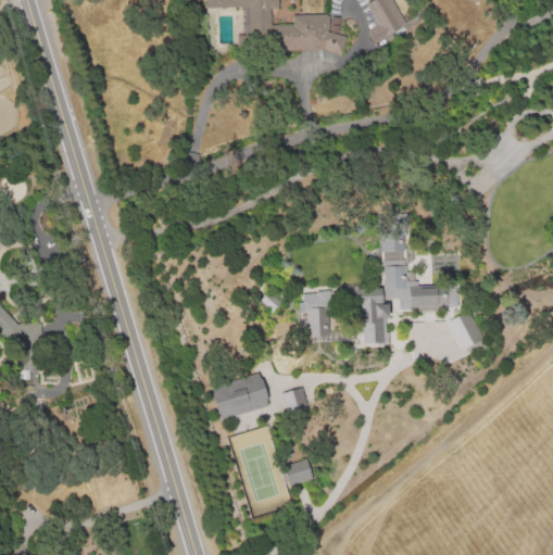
[(281,0),(281,10),(272,10),(273,25),(294,24),(294,16),(331,15),(331,33),(349,39),(344,55),(330,50),(287,51),(287,37),(251,38),(250,7),(208,8),(208,0),(281,0)]
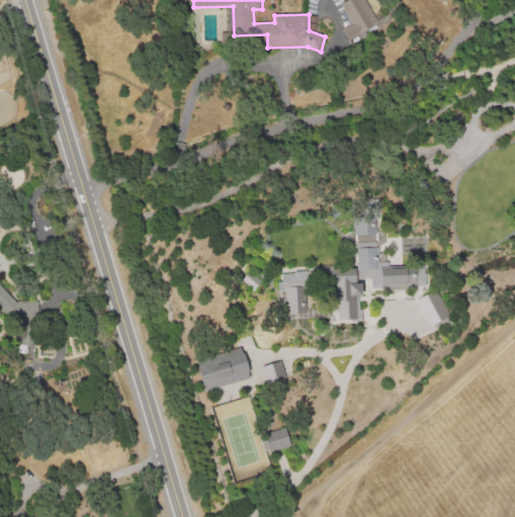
[(341,4),(348,0),(366,0),(377,19),(356,30),(341,4)]
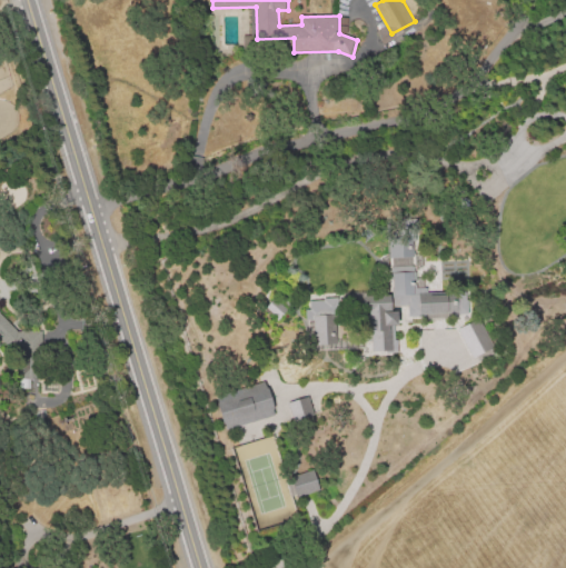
[(374,351),(370,297),(396,296),(395,280),(393,280),(390,239),(405,238),(404,219),(416,219),(419,288),(429,287),(429,292),(436,292),(436,294),(469,292),(469,300),(472,300),(472,314),(410,317),(410,306),(396,306),(397,312),(401,312),(403,326),(396,326),(397,339),(399,339),(400,350),(374,351)]
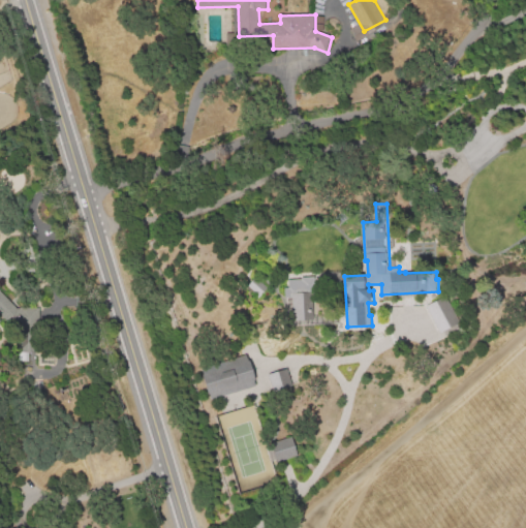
[(523,244),(525,247),(525,277),(516,285),(498,265),(523,244)]
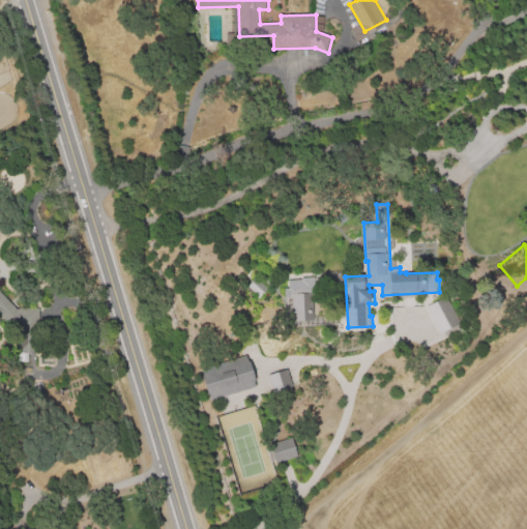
[(249,285),(260,296),(269,287),(257,276),(249,285)]
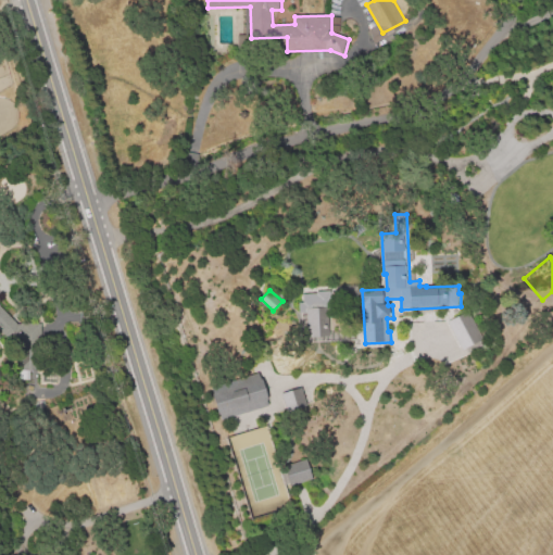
[(331,336),(309,337),(308,308),(305,308),(305,294),(319,293),(318,291),(332,291),(332,307),(330,307),(331,336)]
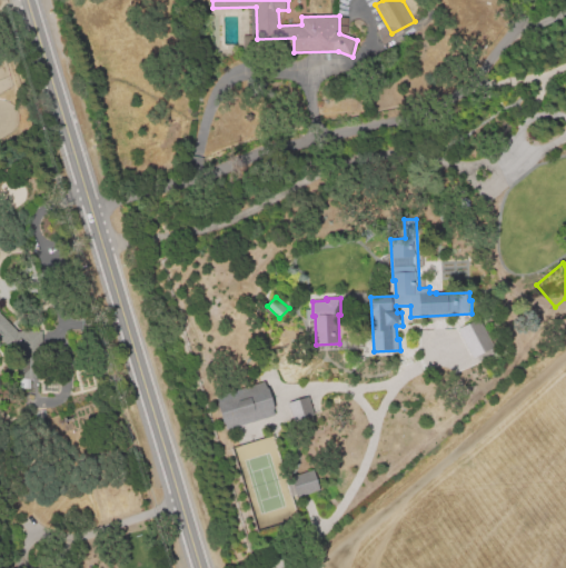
[(482,318),(497,347),(478,357),(476,352),(473,354),(460,329),(482,318)]
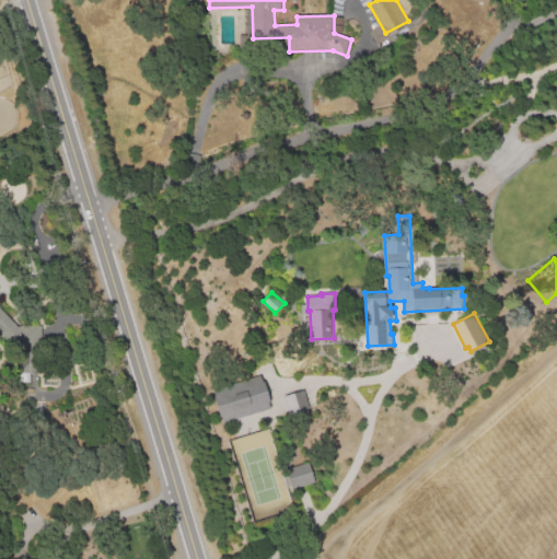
[(41,328),(41,349),(34,349),(34,372),(22,371),(23,327),(41,328)]
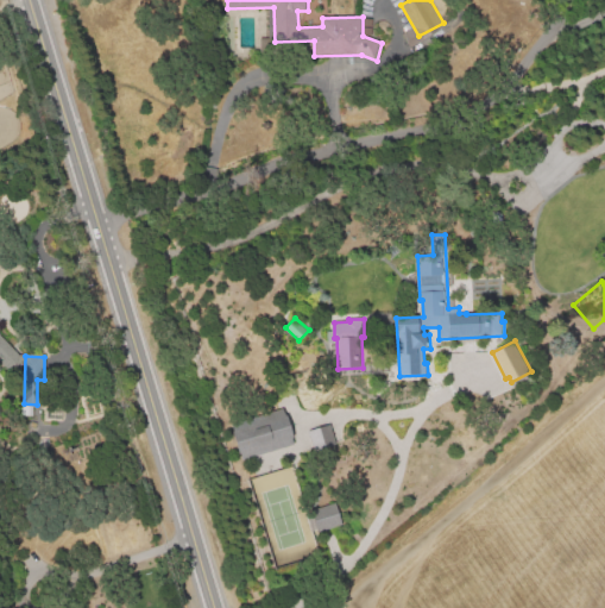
[(245,461),(233,424),(285,408),(288,415),(290,414),(295,436),(295,440),(291,445),(287,449),(245,461)]
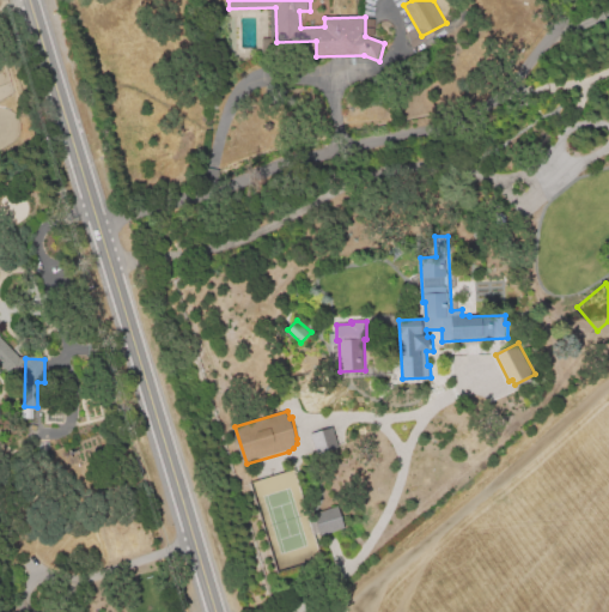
[(311,435),(334,429),(340,447),(317,454),(311,435)]
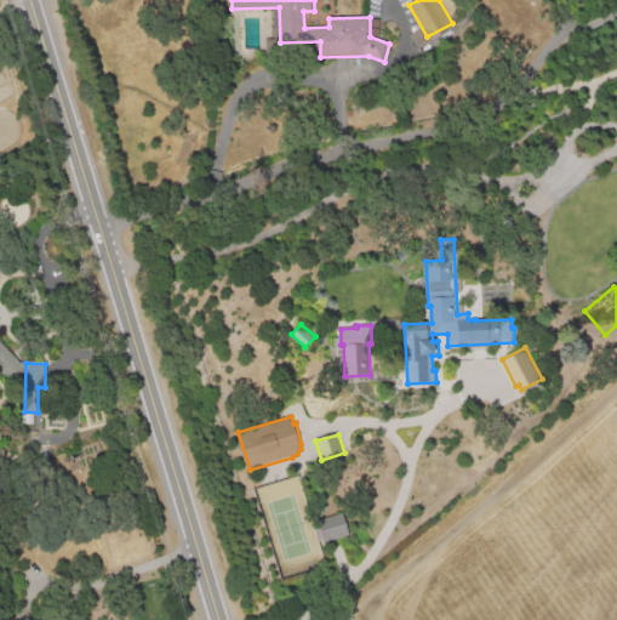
[(326,545),(318,521),(343,511),(352,535),(326,545)]
